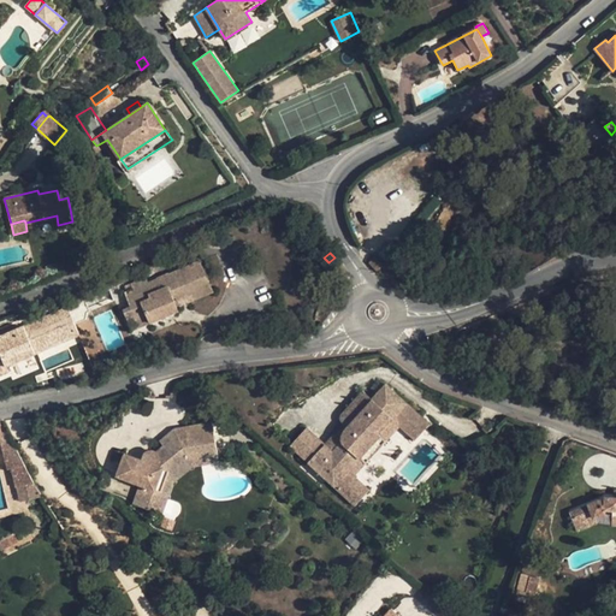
[(374,258),(369,262),(377,271),(383,266),(374,258)]
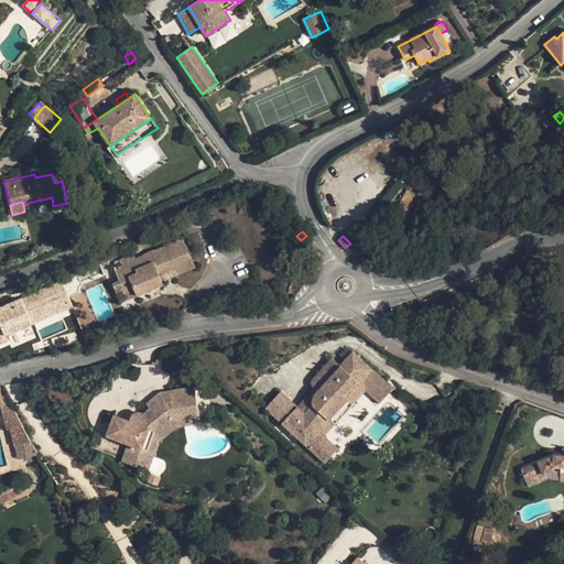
[(138,295),(163,284),(162,282),(158,271),(190,257),(182,239),(144,256),(147,259),(137,263),(136,259),(133,255),(119,260),(121,264),(114,268),(119,281),(130,277),(138,295)]
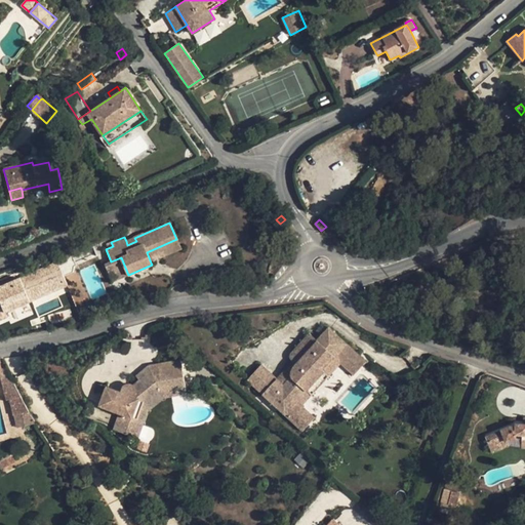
[(176,239),(147,252),(151,263),(182,250),(176,239)]
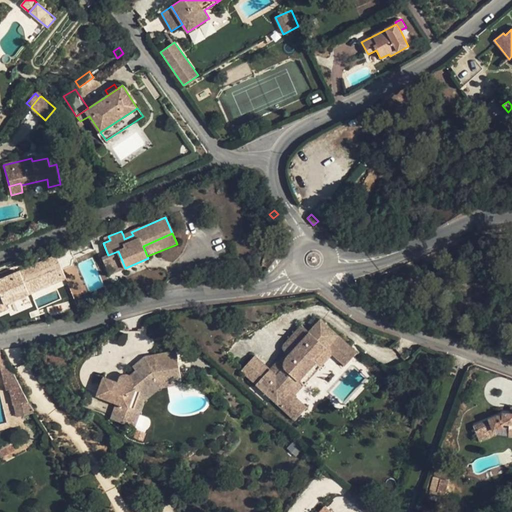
[(108,255),(103,257),(110,274),(125,268),(118,251),(108,255)]
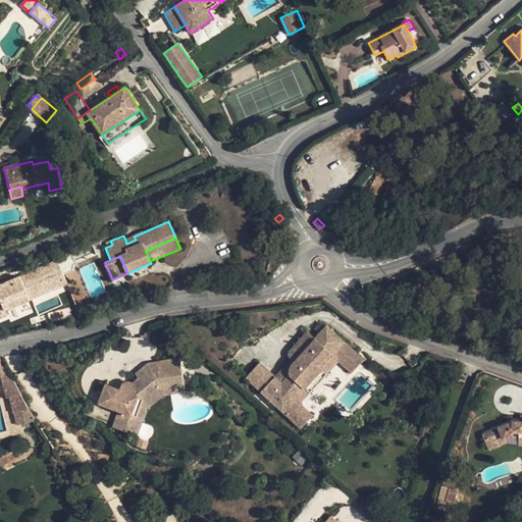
[(58,262),(0,282),(0,319),(8,316),(5,309),(67,286),(58,262)]
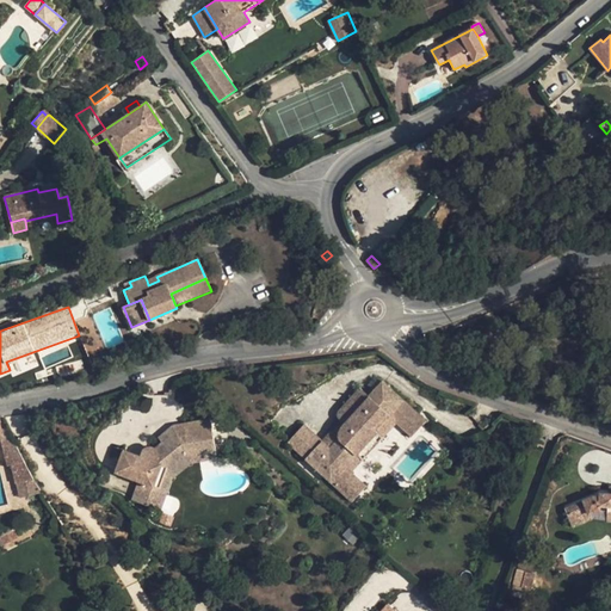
[(332,482),(346,467),(392,418),(405,402),(382,382),(370,396),(360,389),(335,417),(339,420),(321,440),(304,457),(332,482)]
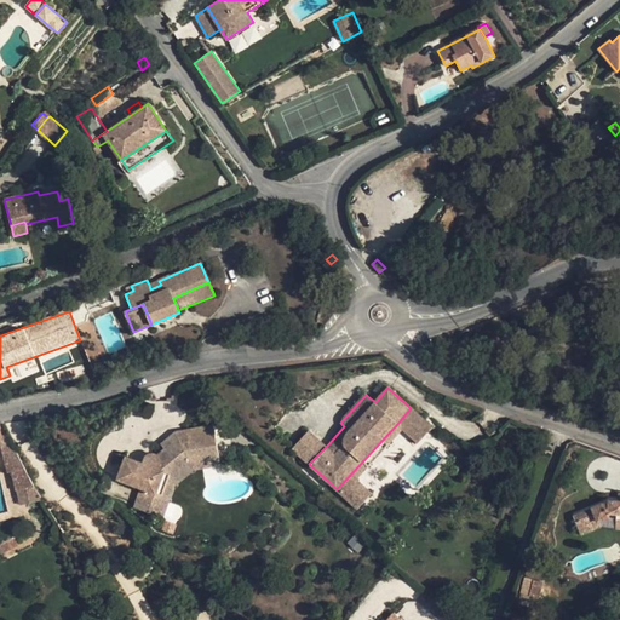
[(426,423),(411,408),(397,424),(412,438),(426,423)]
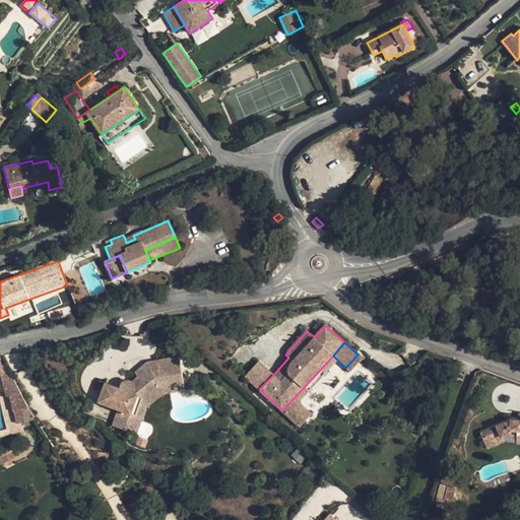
[(120,389),(106,383),(99,401),(118,408),(135,414),(146,383),(159,384),(160,387),(183,383),(178,356),(147,363),(151,367),(138,377),(132,382),(130,381),(128,381),(126,381),(123,381),(122,383),(120,389)]
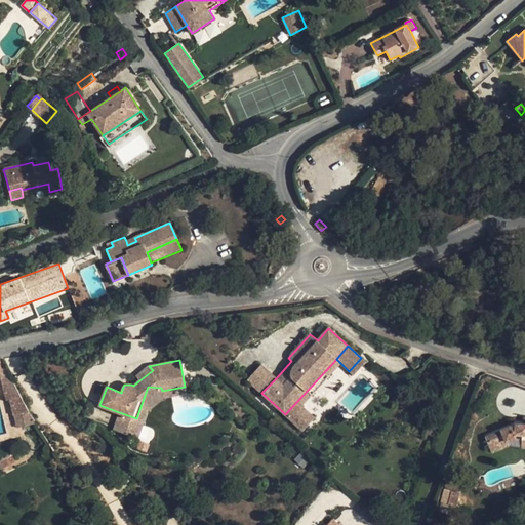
[(261,393),(276,378),(260,363),(246,379),(261,393)]
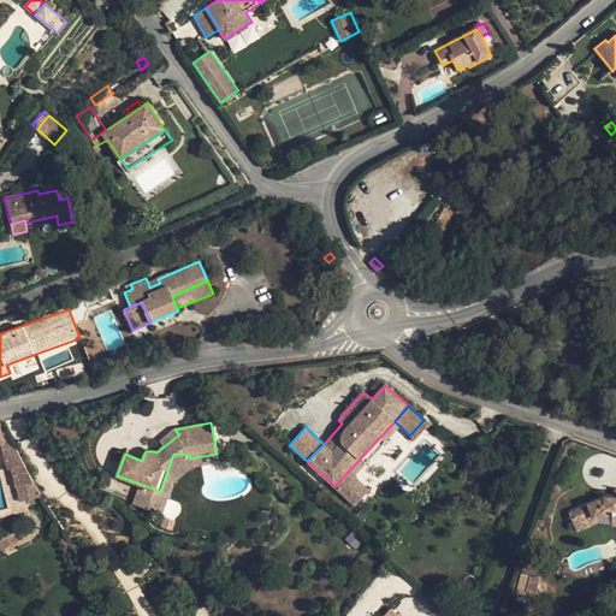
[(1,432),(0,428),(0,439),(1,439),(9,469),(12,469),(17,487),(34,483),(6,430),(1,432)]
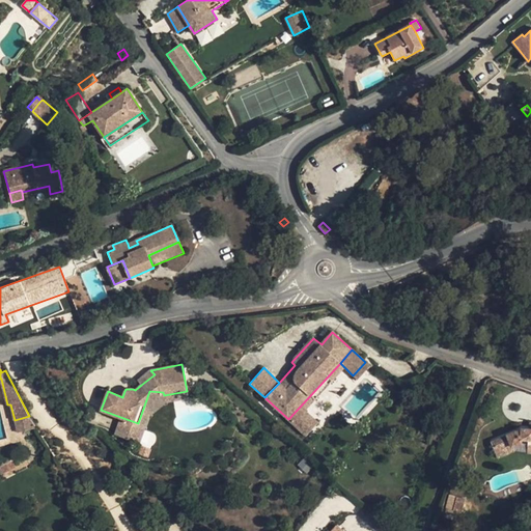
[(155,374),(150,370),(138,381),(141,385),(155,374)]
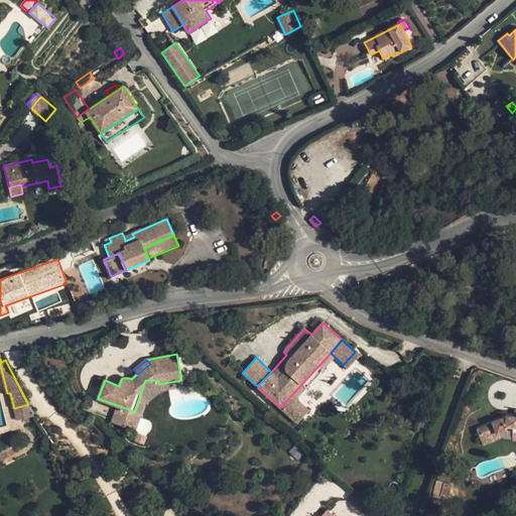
[(158,381),(145,380),(134,411),(141,414),(145,404),(162,391),(159,384),(158,381)]
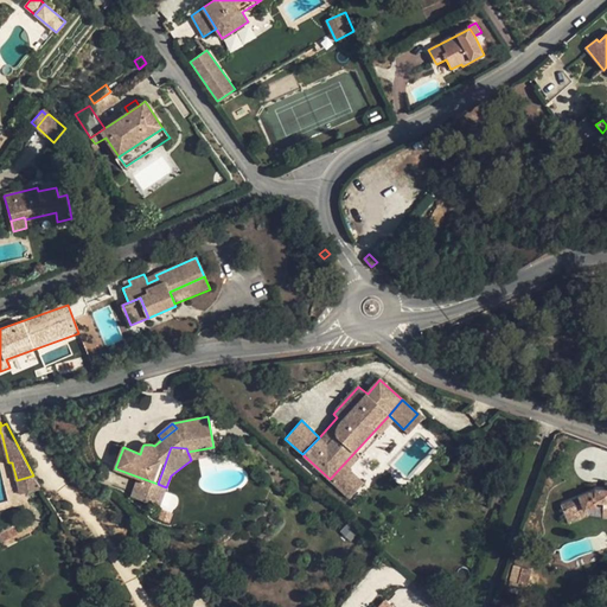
[(213,447),(187,452),(191,460),(215,457),(213,447)]
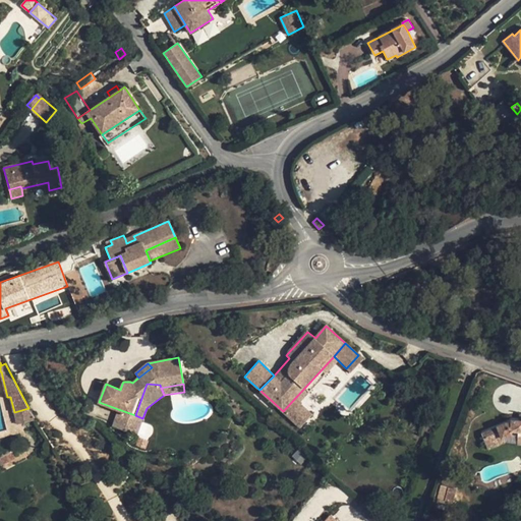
[(308,410),(295,398),(283,411),(296,423),(308,410)]
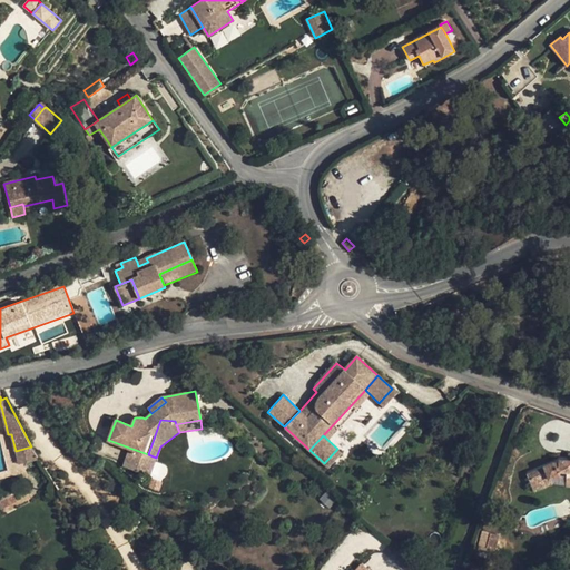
[(39,459),(31,446),(16,451),(19,464),(39,459)]
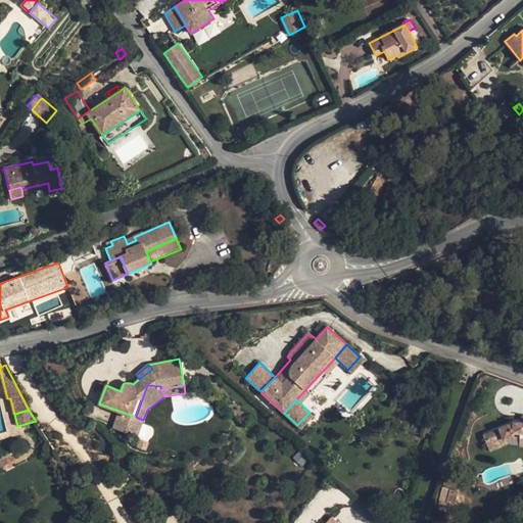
[(143,420),(136,417),(119,411),(113,427),(138,436),(143,420)]
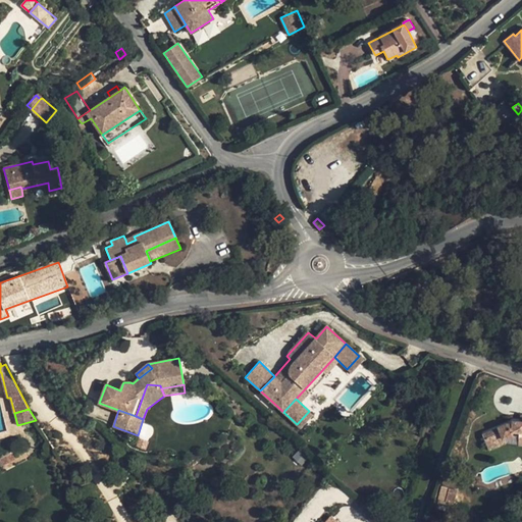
[(521,441),(521,421),(513,421),(498,427),(503,438),(514,434),(520,434),(519,441),(521,441)]
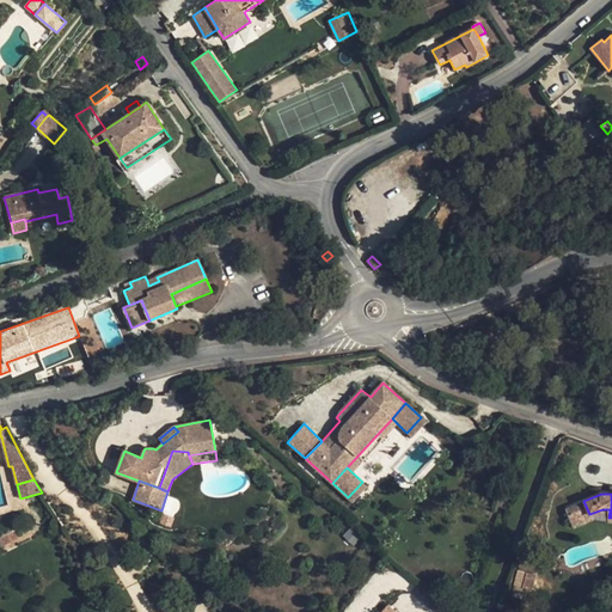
[(592,521),(589,514),(583,501),(565,508),(574,528),(592,521)]
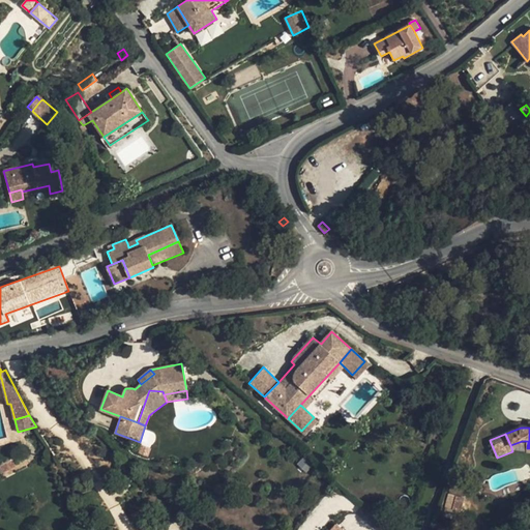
[(0,472),(0,474),(16,466),(12,459),(0,464),(0,472)]
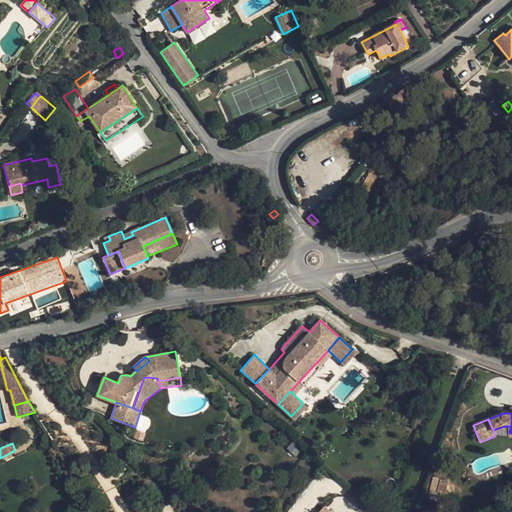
[(440,479),(433,477),(430,490),(437,491),(440,479)]
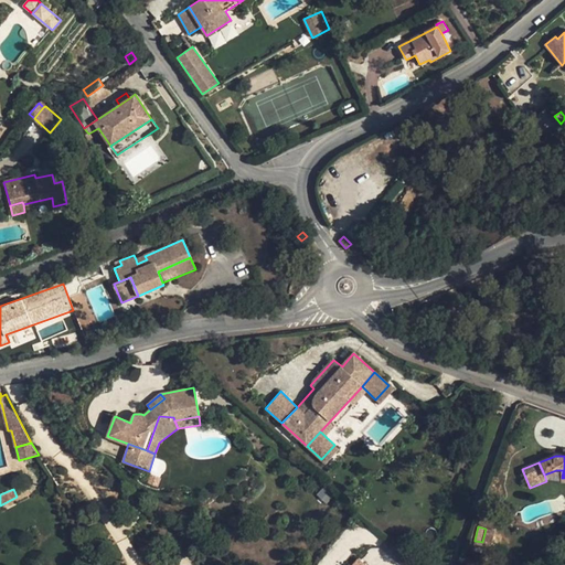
[(494,530),(486,529),(482,542),(491,544),(494,530)]
